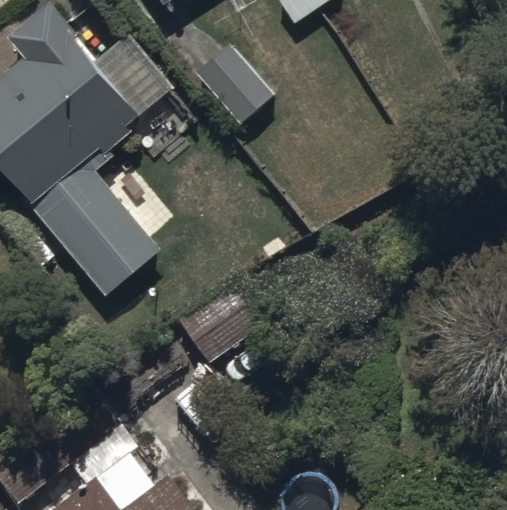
[(26,61),(0,83),(0,167),(103,296),(160,250),(96,170),(112,157),(108,152),(133,132),(128,126),(173,90),(127,33),(91,62),(72,38),(76,34),(52,4),(8,39),(26,61)]
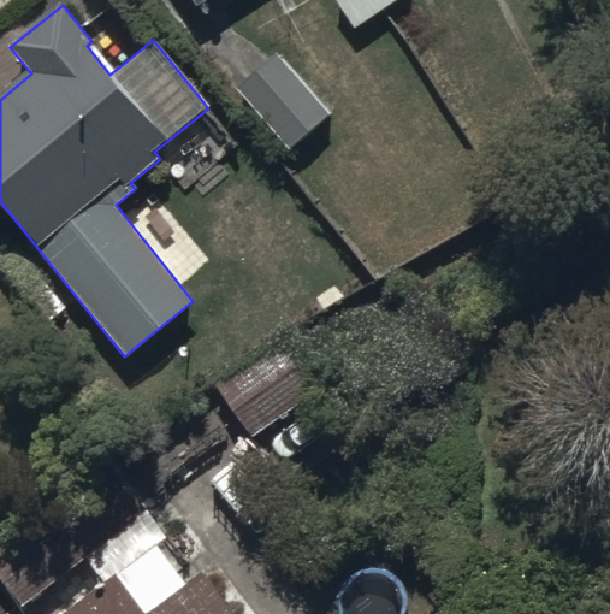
[(329,113),(273,51),(243,77),(298,140),(329,113)]
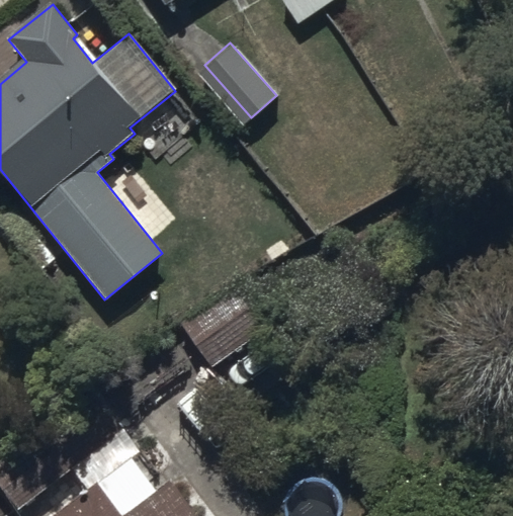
[(183,327),(209,366),(268,327),(242,287),(183,327)]
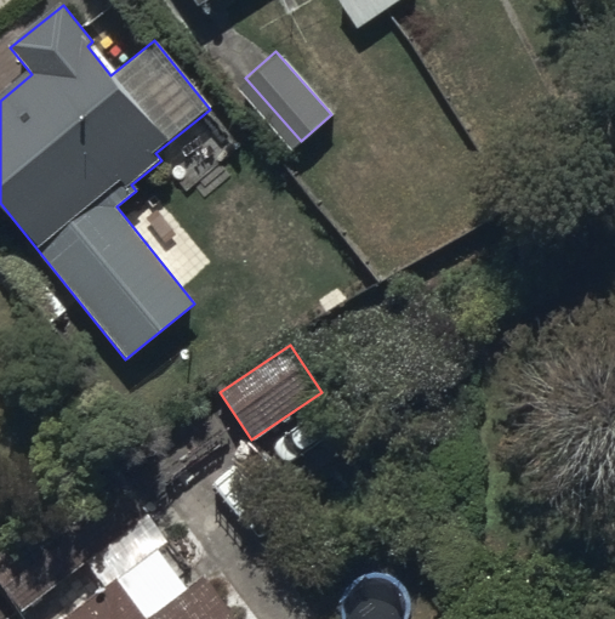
[(112,466),(0,547),(0,583),(20,609),(148,514),(112,466)]
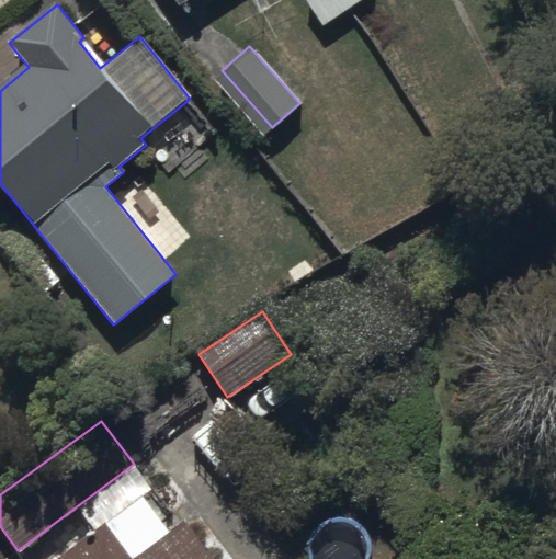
[(142,494),(53,558),(215,558),(184,518),(169,529),(142,494)]
